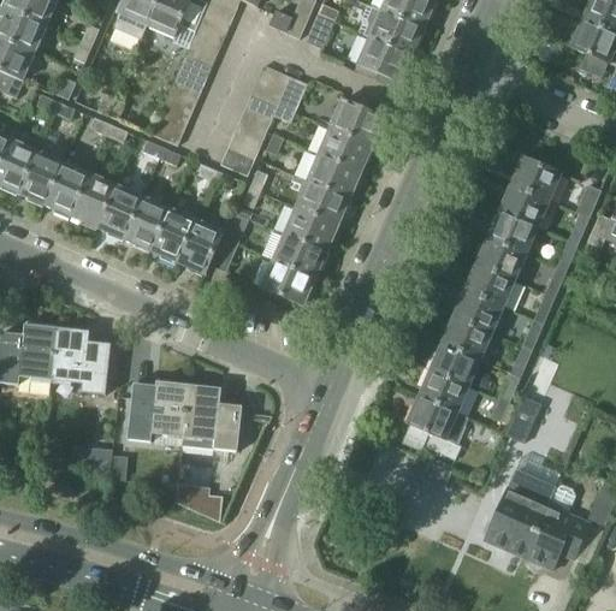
[(58,0),(6,0),(4,7),(47,25),(58,0)]
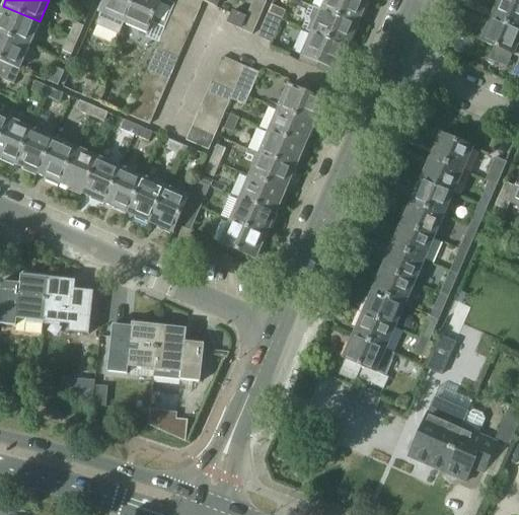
[(83,0),(81,4),(90,8),(93,0),(83,0)]
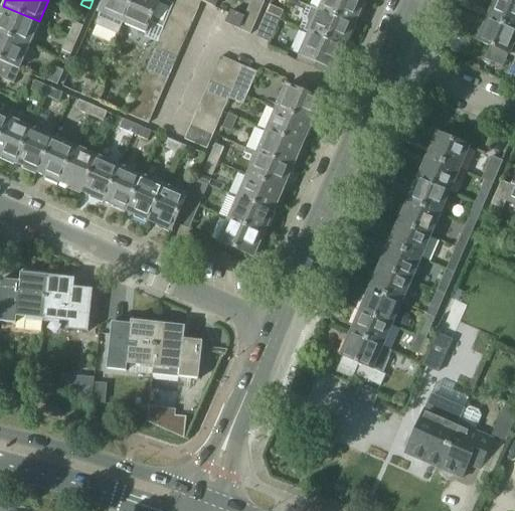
[(105,0),(101,11),(96,23),(118,33),(123,20),(124,21),(132,0),(105,0)]
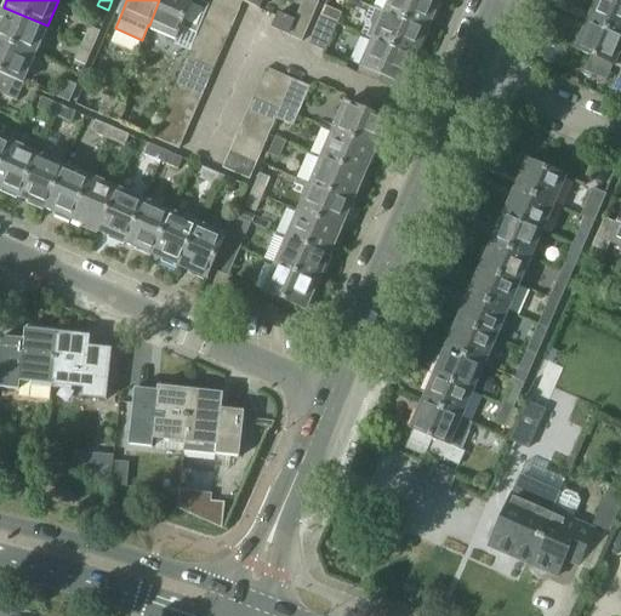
[(159,0),(149,26),(177,38),(175,43),(191,49),(198,32),(210,1),(208,0),(159,0)]
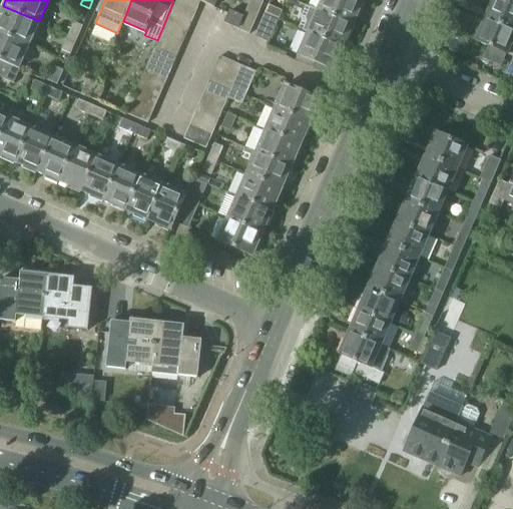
[(175,0),(174,2),(195,11),(199,0),(175,0)]
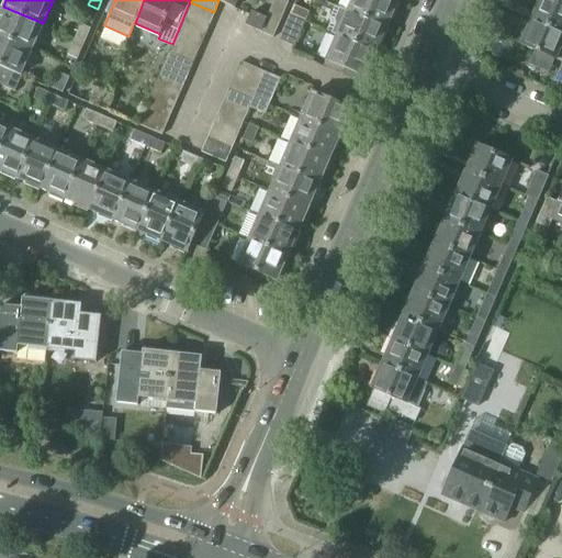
[(289,1),(287,0),(273,0),(270,8),(283,13),(289,1)]
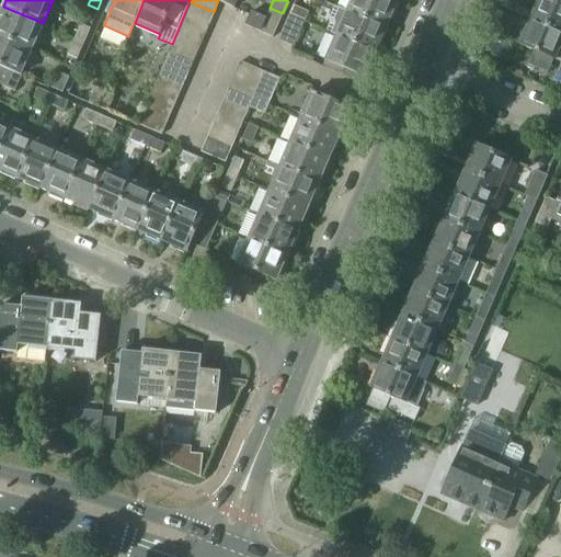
[(350,0),(346,9),(386,26),(396,2),(390,0),(350,0)]
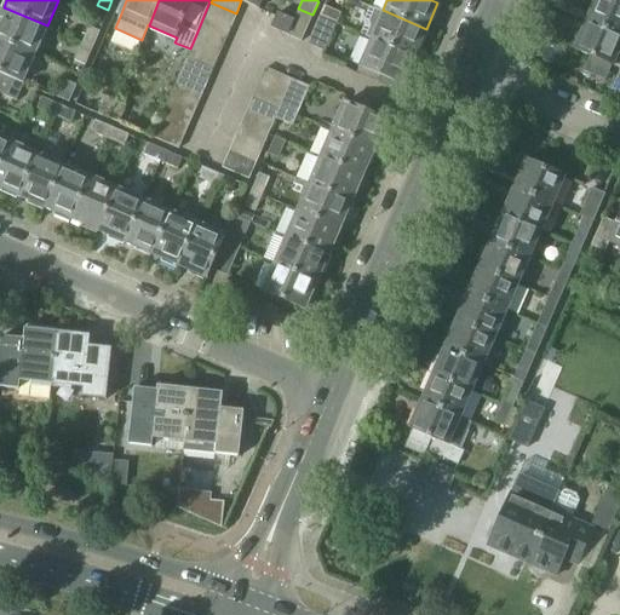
[(619,3),(613,0),(592,0),(585,19),(619,33),(619,3)]
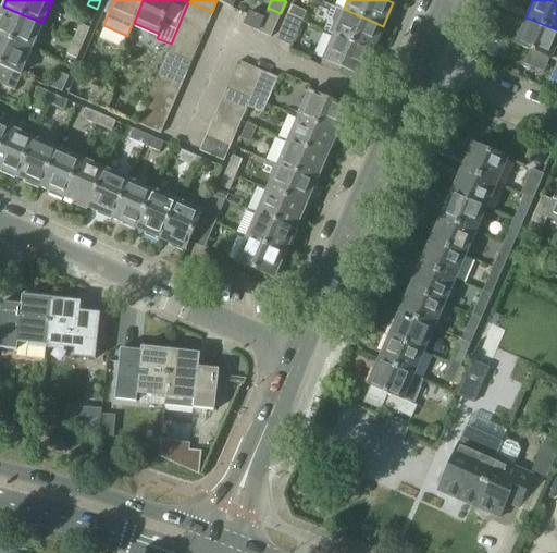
[(184,13),(207,24),(212,12),(189,2),(184,13)]
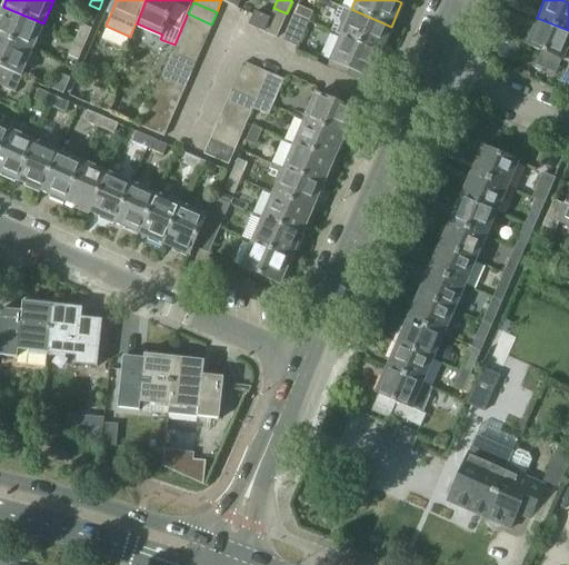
[(313,10),(298,3),(295,12),(309,19),(313,10)]
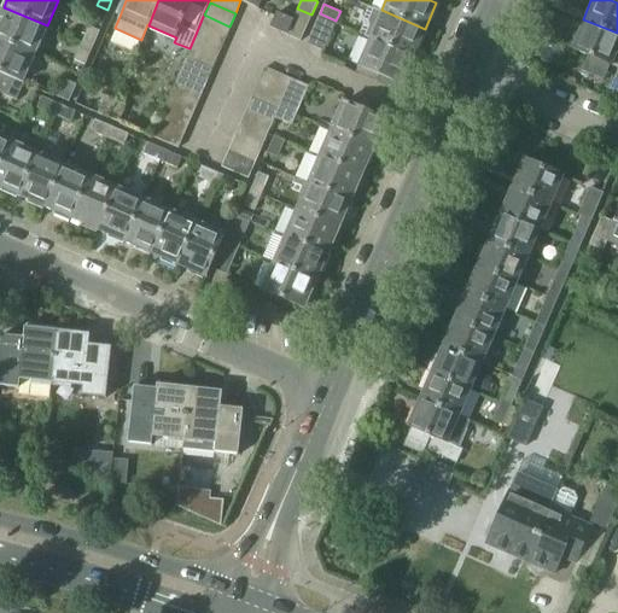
[(362,22),(357,30),(365,34),(414,54),(425,29),(382,10),(366,4),(361,16),(362,22)]
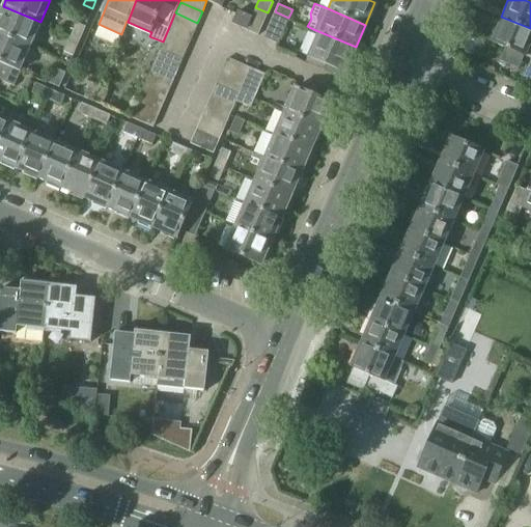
[(40,22),(3,6),(0,14),(0,31),(30,46),(40,22)]
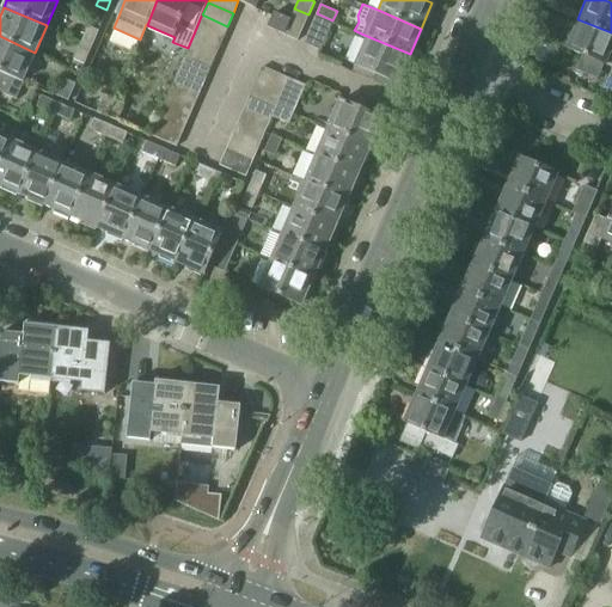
[(294,8),(291,17),(283,31),(299,37),(308,14),(294,8)]
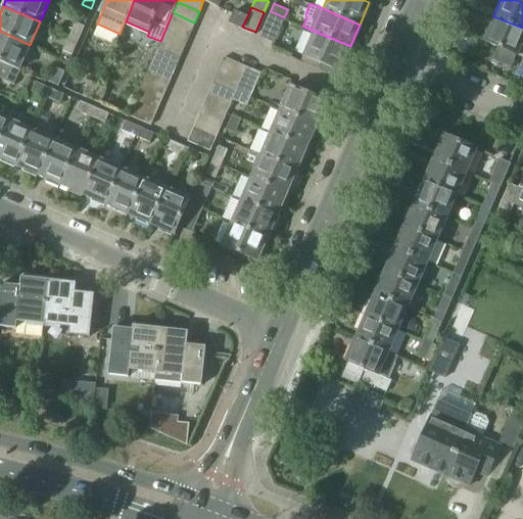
[(235,9),(234,11),(230,21),(242,27),(248,14),(235,9)]
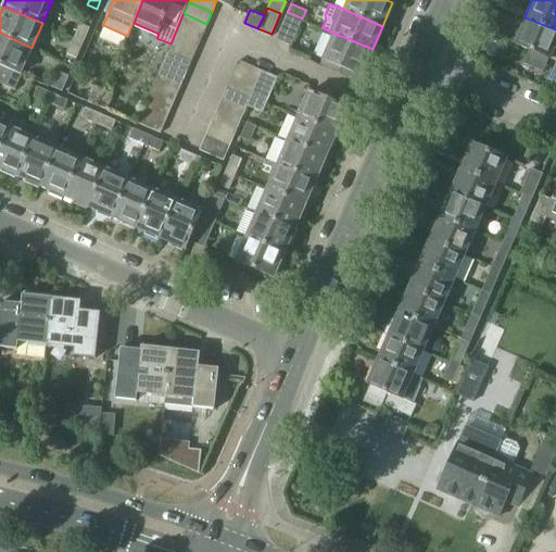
[(302,19),(288,12),(277,37),(291,44),(302,19)]
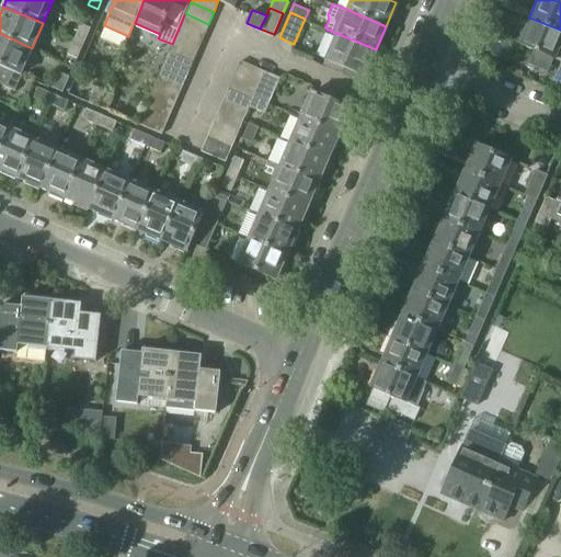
[(181,25),(204,35),(208,24),(185,13),(181,25)]
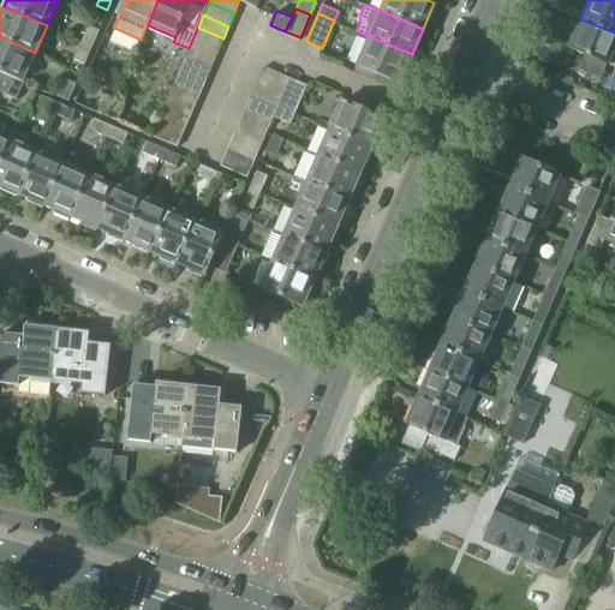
[(614,33),(580,19),(569,45),(614,64),(614,33)]
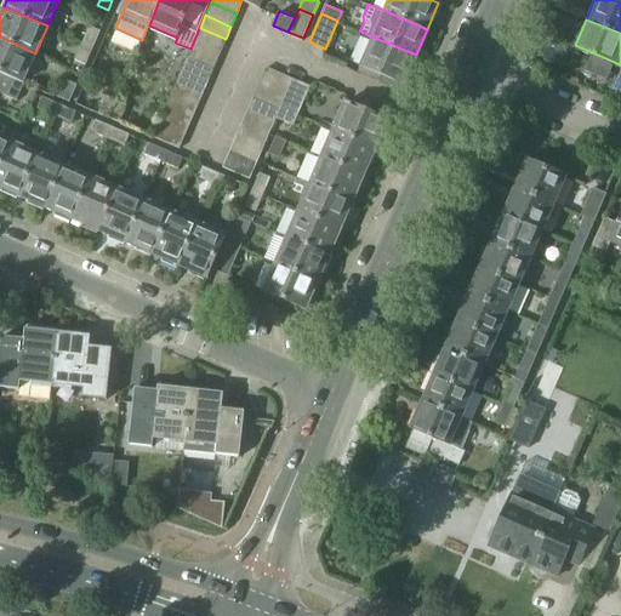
[(81,40),(92,45),(100,28),(89,23),(81,40)]
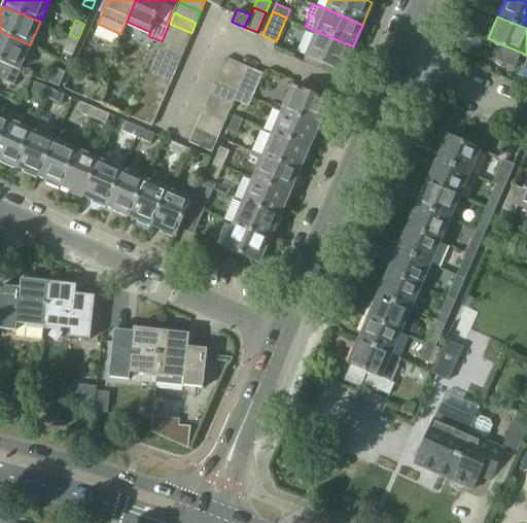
[(165,35),(186,44),(191,33),(170,24),(165,35)]
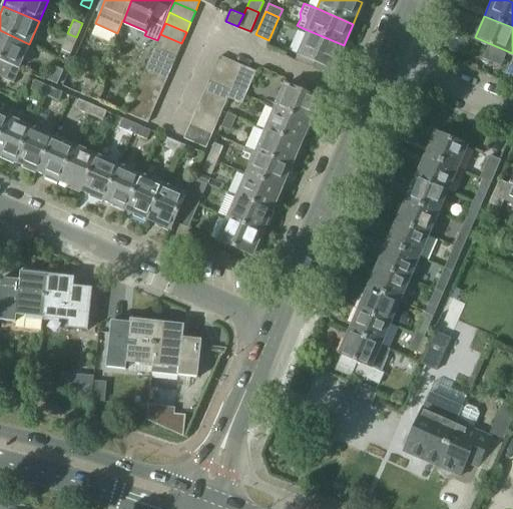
[(307,31),(298,52),(334,67),(344,45),(303,28),(303,29),(307,31)]
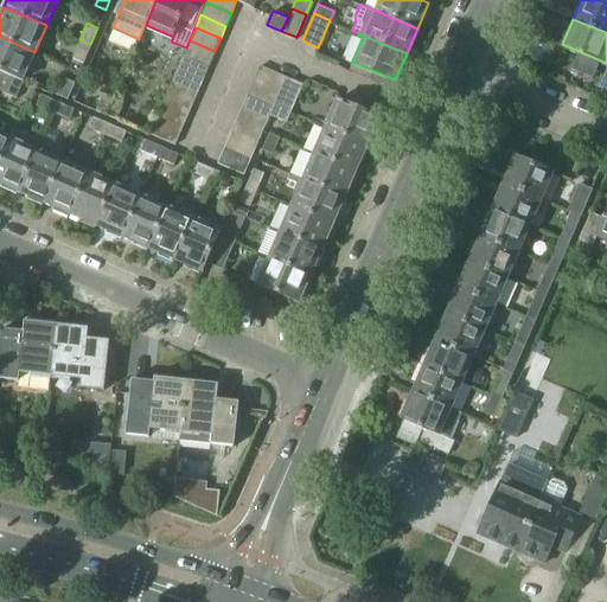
[(0,69),(13,75),(23,79),(24,78),(23,78),(34,52),(0,36),(0,69)]
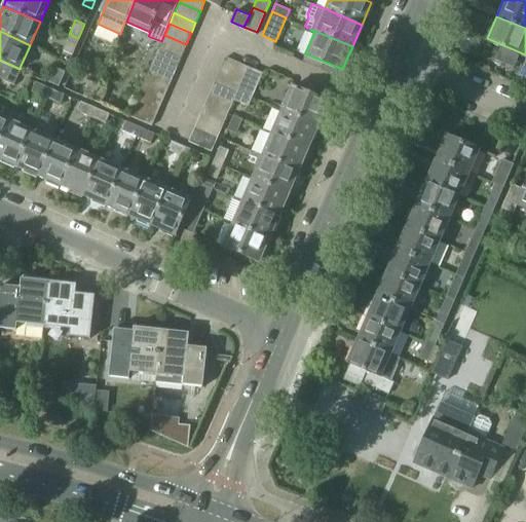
[(78,38),(69,34),(63,49),(72,53),(78,38)]
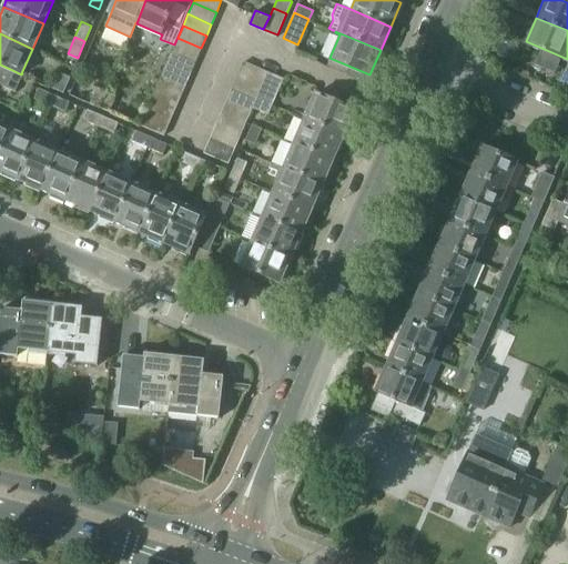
[(172,50),(195,60),(201,48),(178,38),(172,50)]
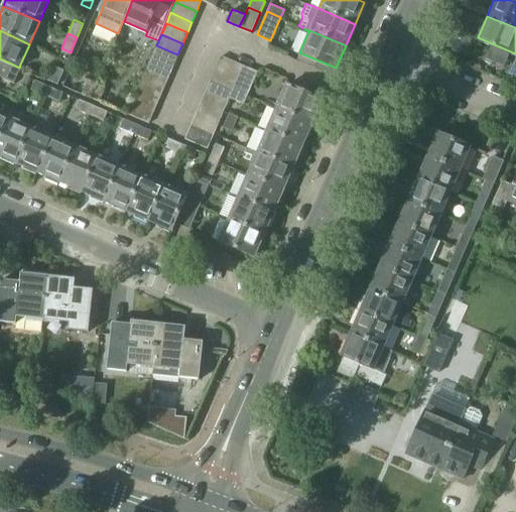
[(152,56),(172,67),(177,54),(156,45),(152,56)]
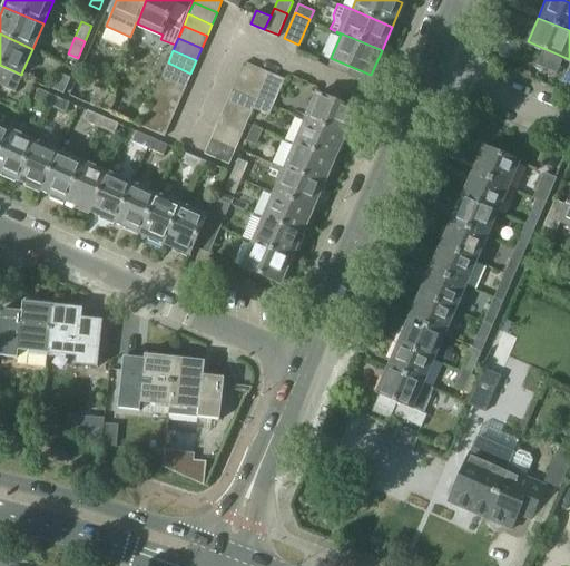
[(245,60),(238,76),(263,87),(269,71),(245,60)]
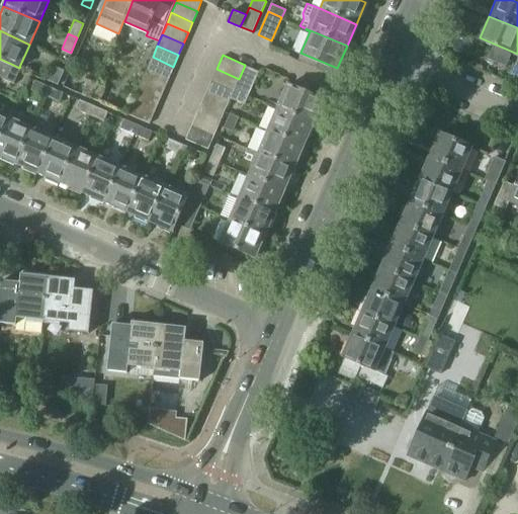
[(148,69),(169,77),(173,67),(153,57),(148,69)]
